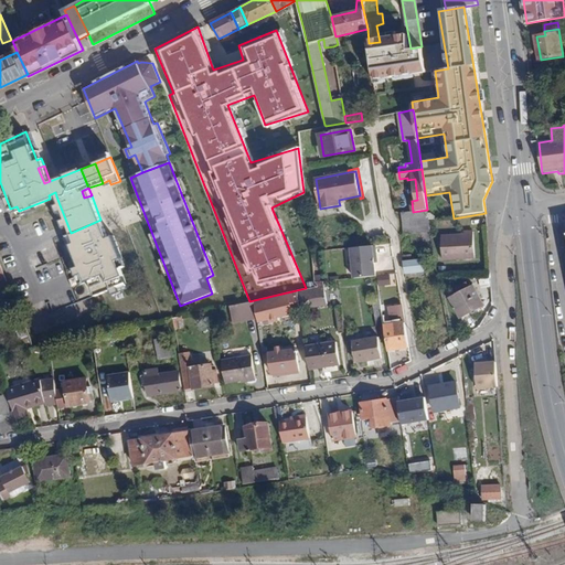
[(403,233),(409,233),(430,231),(427,210),(413,212),(402,213),(403,233)]
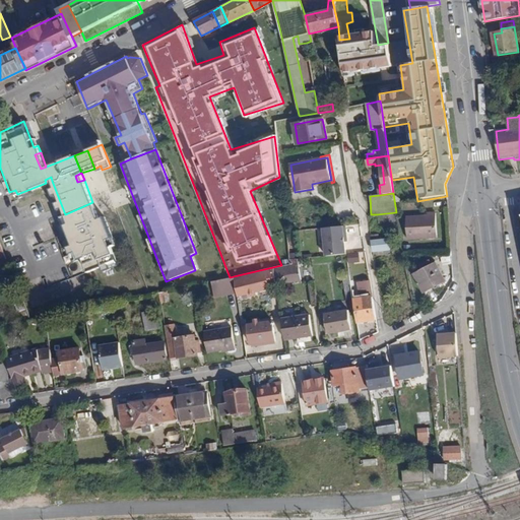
[(69,223),(87,216),(96,212),(92,202),(65,214),(69,223)]
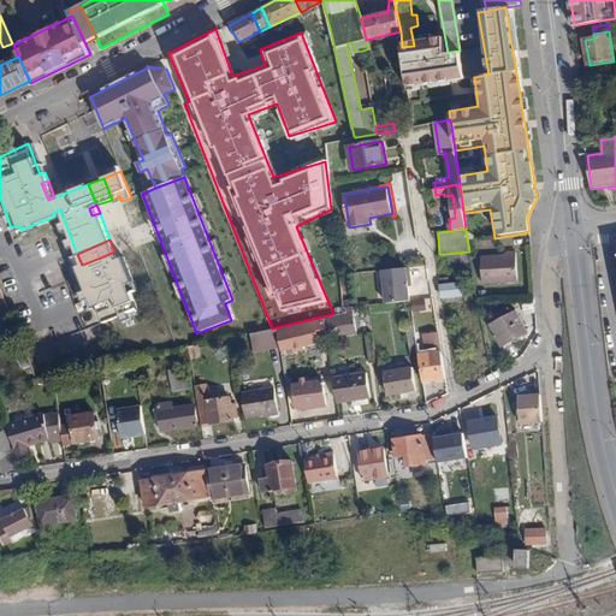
[(114,252),(104,256),(106,264),(118,259),(114,252)]
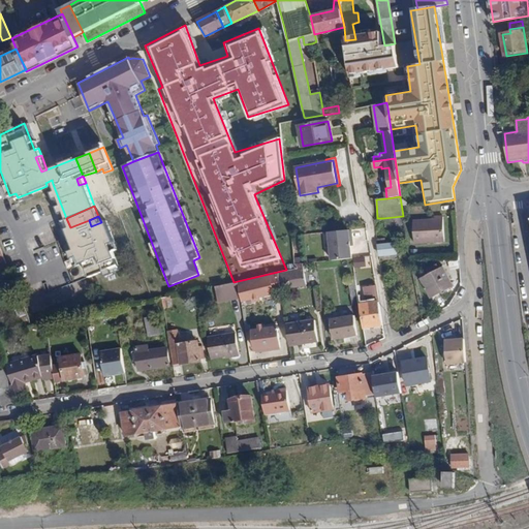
[(403,216),(383,218),(384,226),(404,224),(403,216)]
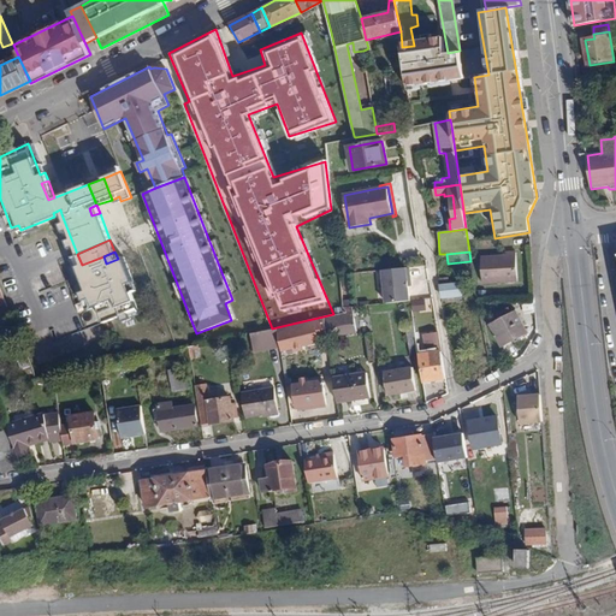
[(517,280),(516,253),(507,253),(507,256),(483,256),(484,282),(517,280)]
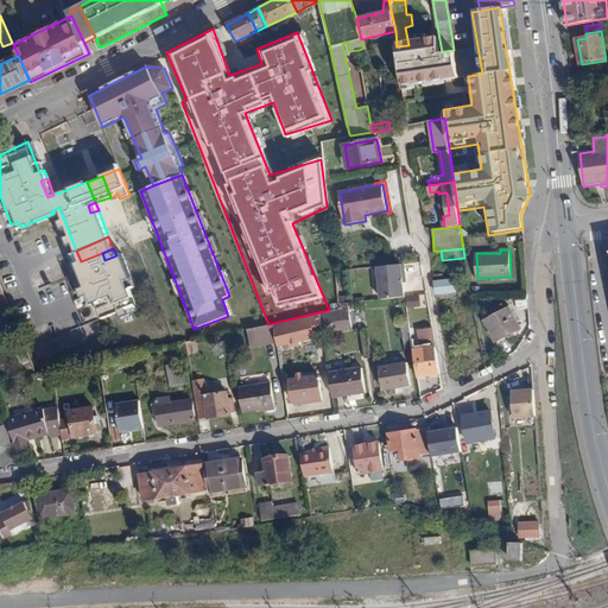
[(105,260),(102,253),(81,261),(83,270),(78,271),(86,285),(80,289),(83,297),(89,295),(92,303),(96,301),(103,317),(119,311),(121,317),(127,314),(125,308),(135,304),(126,279),(122,272),(128,270),(121,253),(116,255),(105,260)]
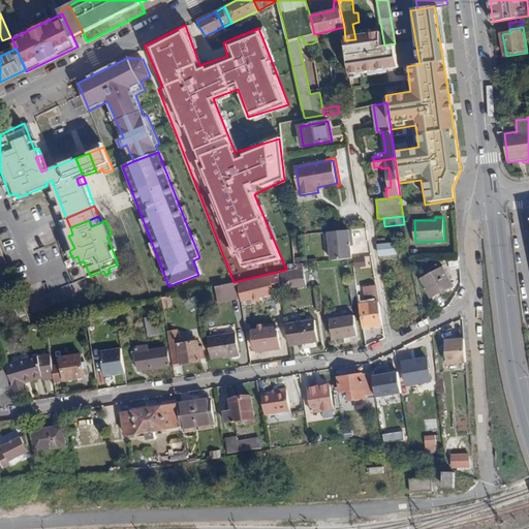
[(342,221),(325,222),(327,231),(343,229),(342,221)]
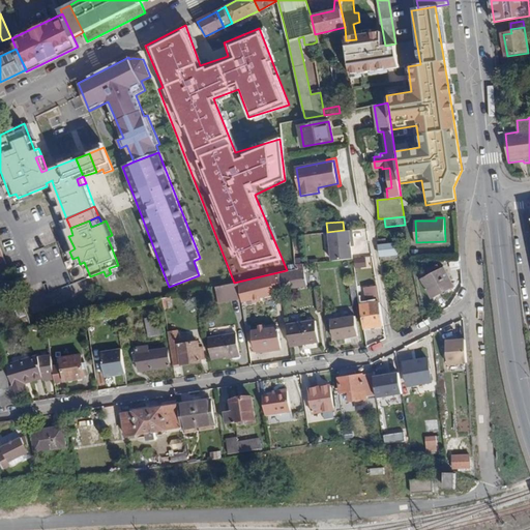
[(332,261),(353,259),(351,246),(351,239),(353,239),(352,230),(329,233),(332,261)]
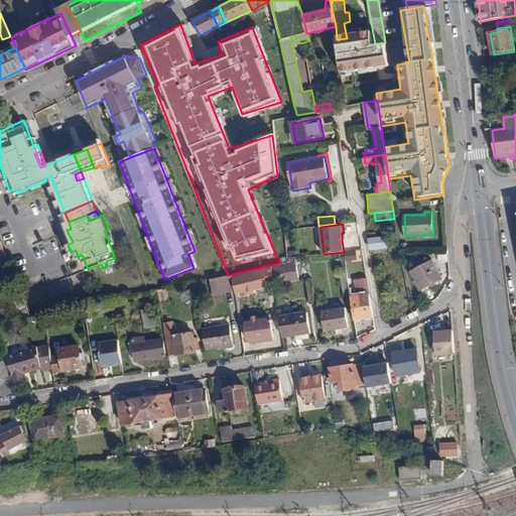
[(376,239),(375,233),(368,234),(370,249),(387,248),(386,238),(376,239)]
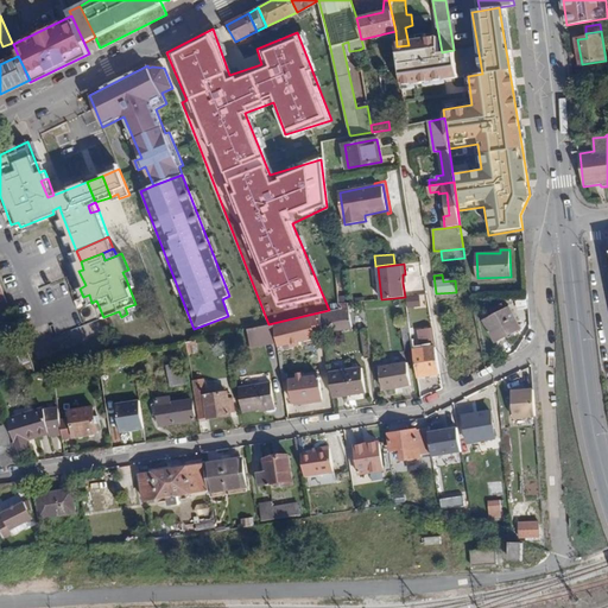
[(407,309),(420,308),(418,295),(406,296),(407,309)]
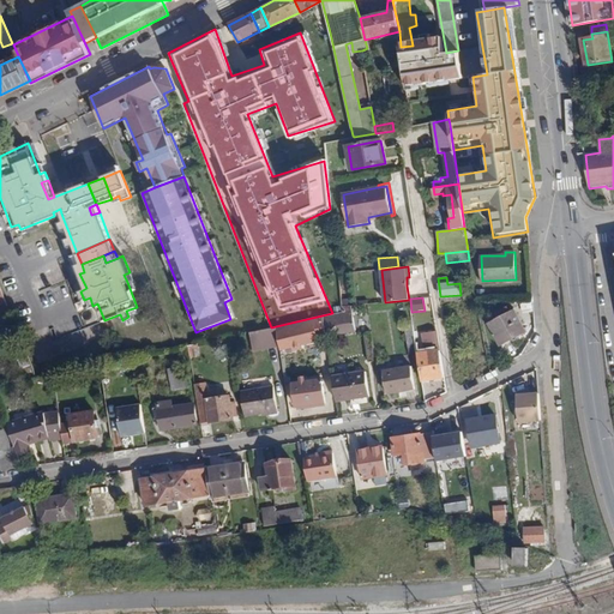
[(332,313),(324,315),(326,335),(355,330),(351,306),(342,306),(342,311),(332,313)]
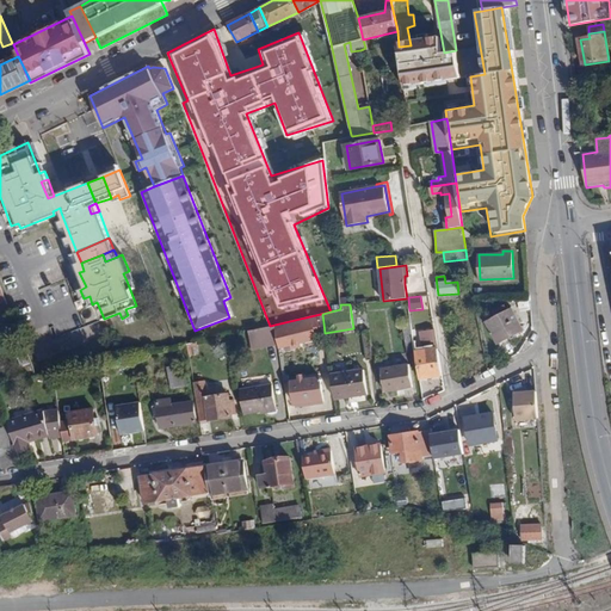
[(136,306),(125,309),(128,315),(139,312),(136,306)]
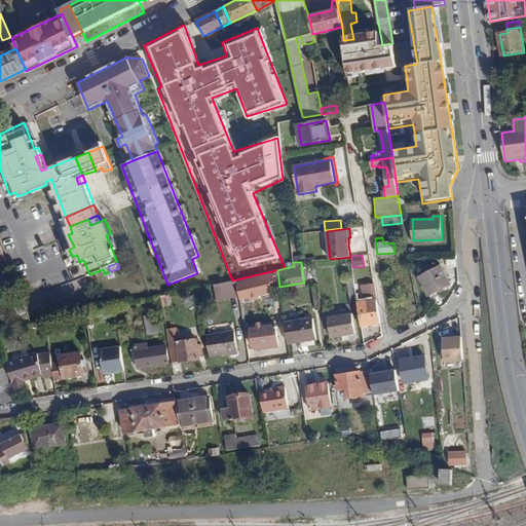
[(450,284),(442,266),(420,277),(429,295),(450,284)]
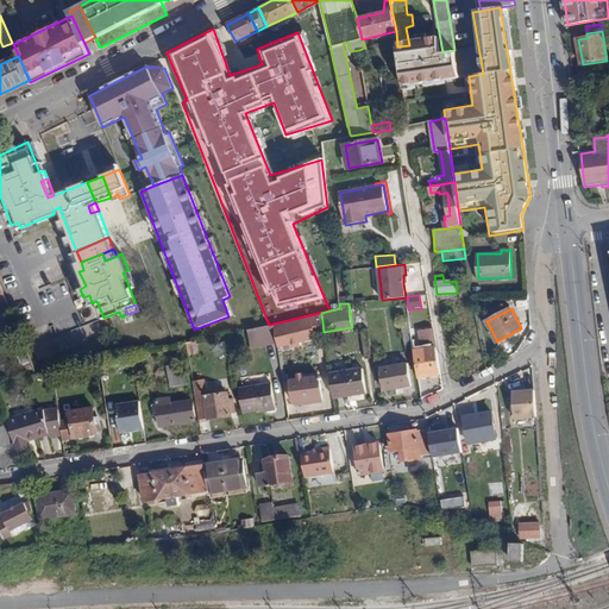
[(325,336),(324,332),(321,313),(292,320),(274,324),(277,343),(277,347),(289,345),(289,347),(300,345),(300,341),(325,336)]
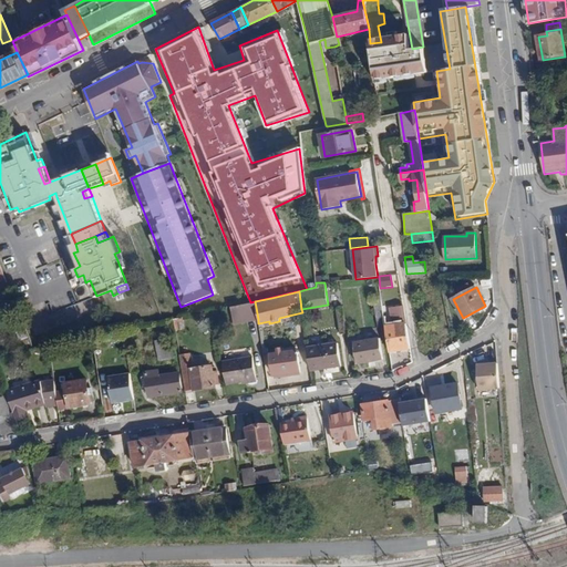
[(385,325),(381,300),(373,301),(378,326),(385,325)]
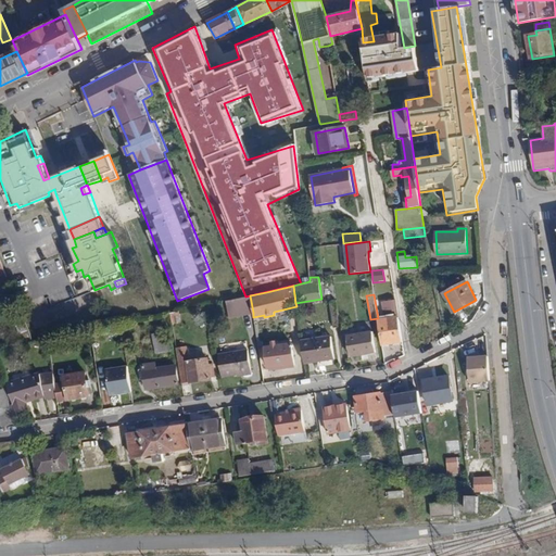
[(229,317),(253,313),(250,295),(245,297),(232,300),(227,301),(229,317)]
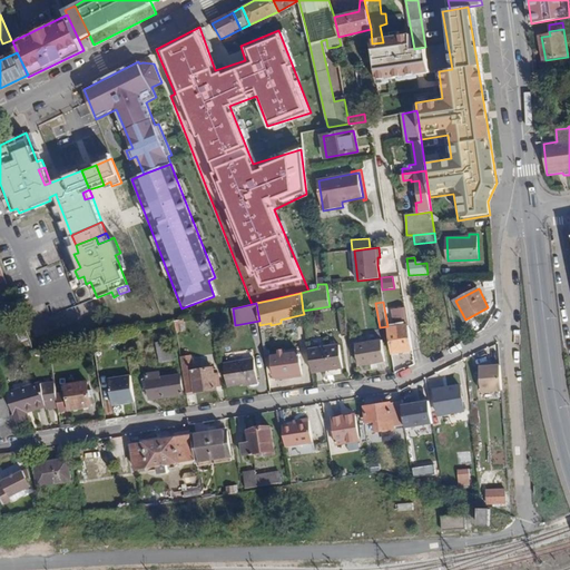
[(413,349),(409,325),(406,325),(405,321),(408,320),(405,306),(394,308),(396,326),(387,328),(391,353),(413,349)]
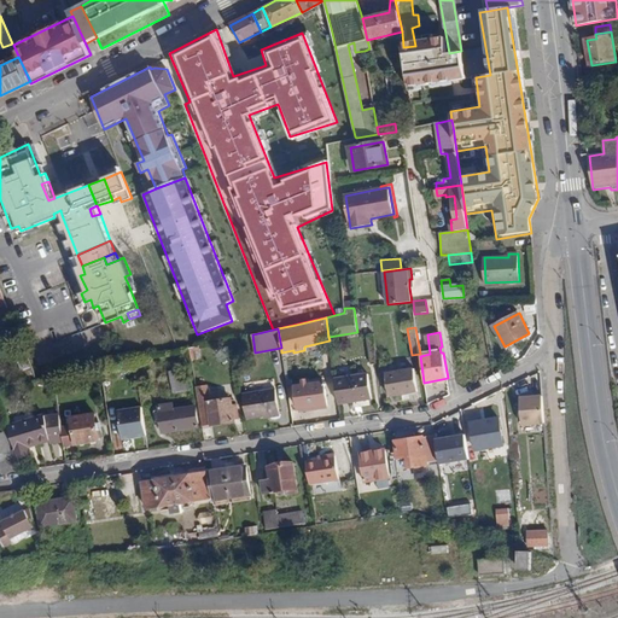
[(16,351),(25,375),(34,372),(24,348),(16,351)]
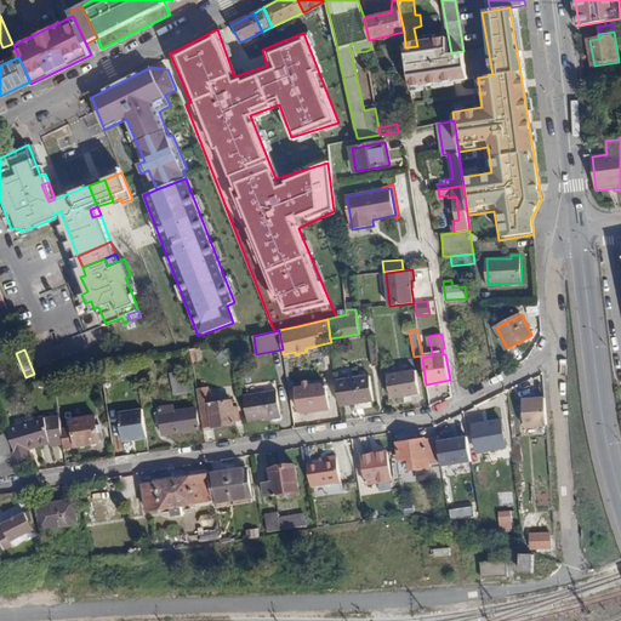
[(103,379),(101,366),(87,369),(90,377),(90,382),(103,379)]
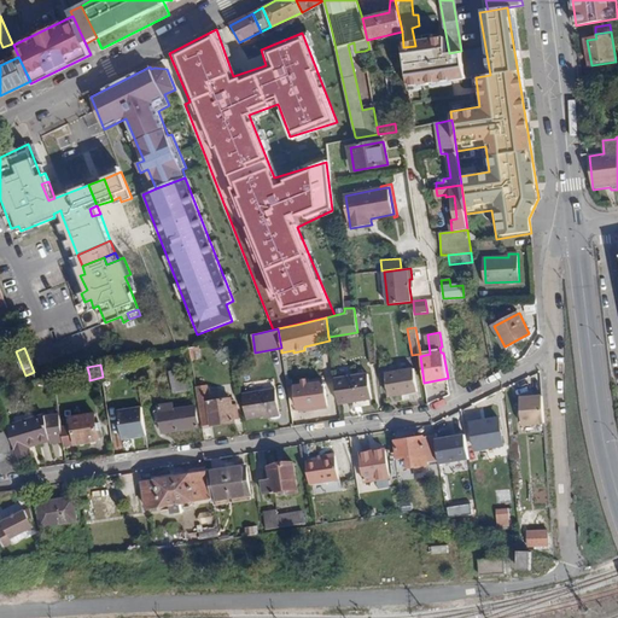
[(75,378),(89,375),(87,367),(74,371),(75,378)]
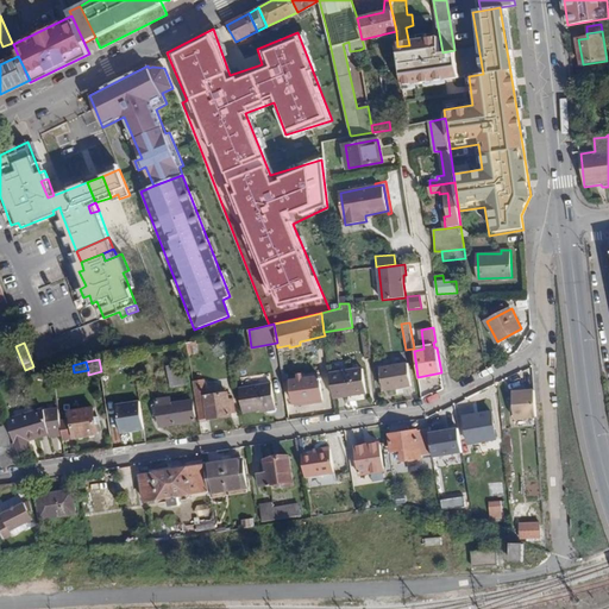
[(412,385),(408,364),(381,368),(383,389),(412,385)]
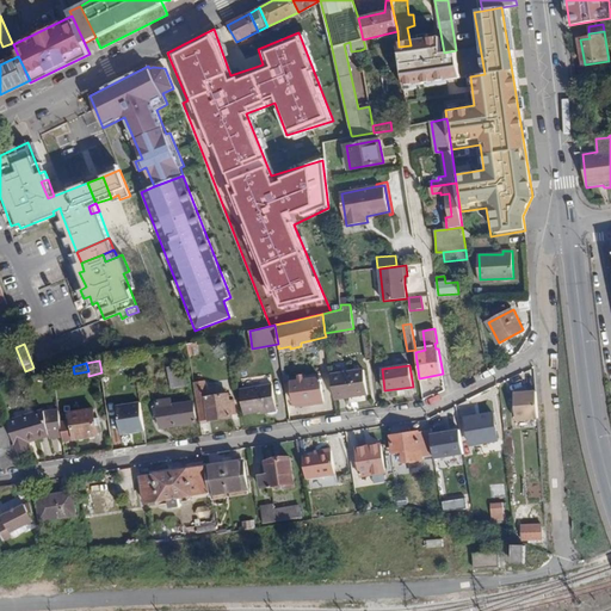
[(179,377),(177,366),(170,368),(172,387),(185,384),(184,376),(179,377)]
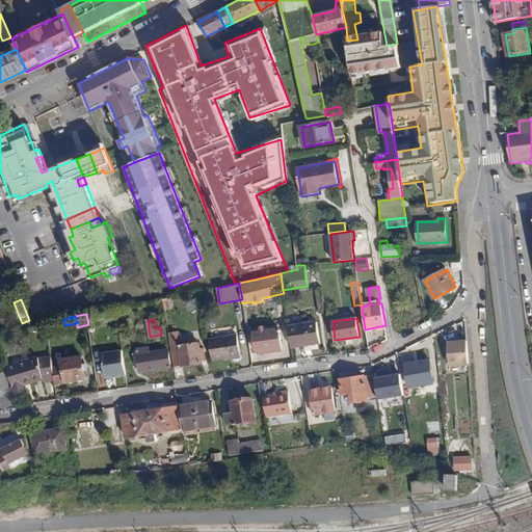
[(320,343),(317,322),(288,326),(291,347),(320,343)]
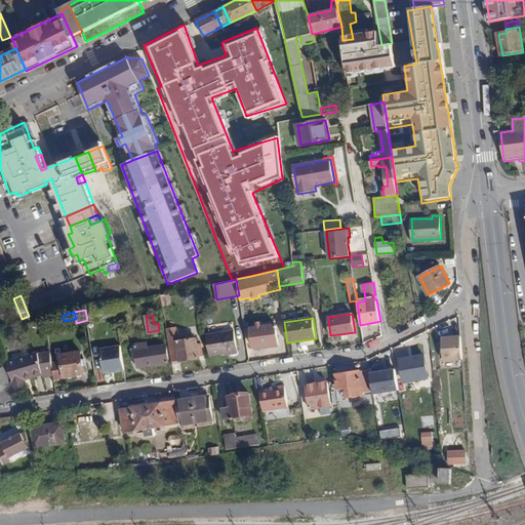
[(278,344),(275,325),(257,327),(251,328),(254,348),(278,344)]
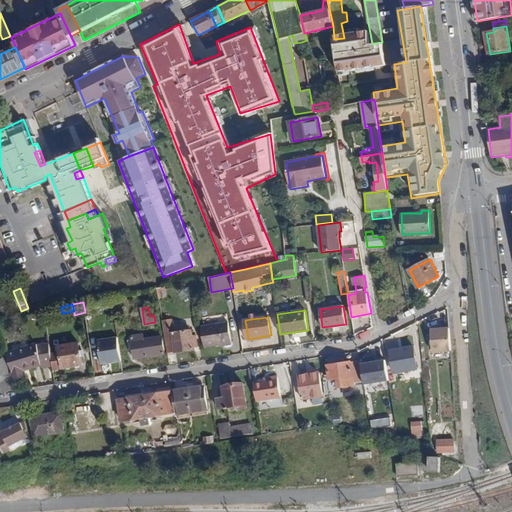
[(173,332),(171,320),(162,321),(167,353),(194,348),(194,343),(200,342),(199,331),(193,332),(192,330),(173,332)]
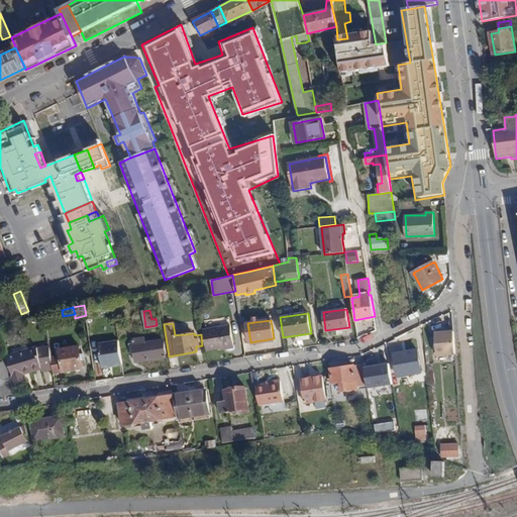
[(233,345),(230,326),(203,330),(206,350),(233,345)]
